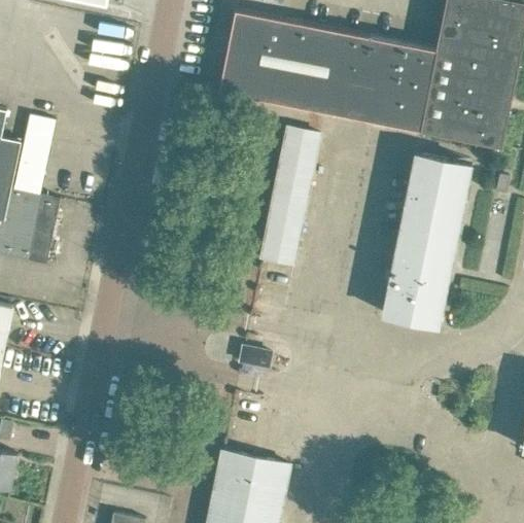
[(499,148),(523,27),(523,3),(508,0),(445,0),(435,50),(234,10),(217,92),(499,148)]
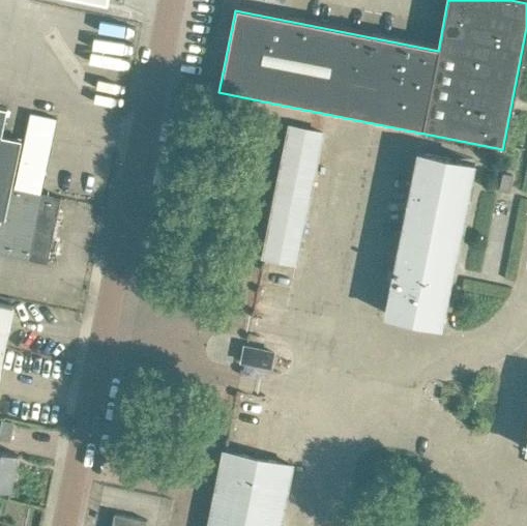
[(11,179),(19,143),(0,139),(0,134),(4,112),(0,111),(0,218),(3,220),(9,191),(39,197),(55,122),(30,117),(17,180),(11,179)]
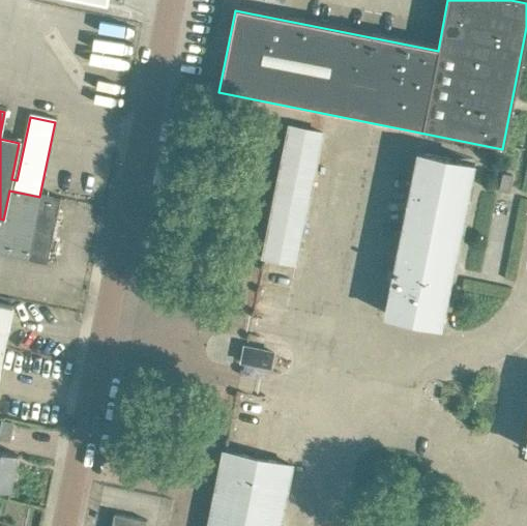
[(293,267),(320,136),(287,129),(261,260),(293,267)]
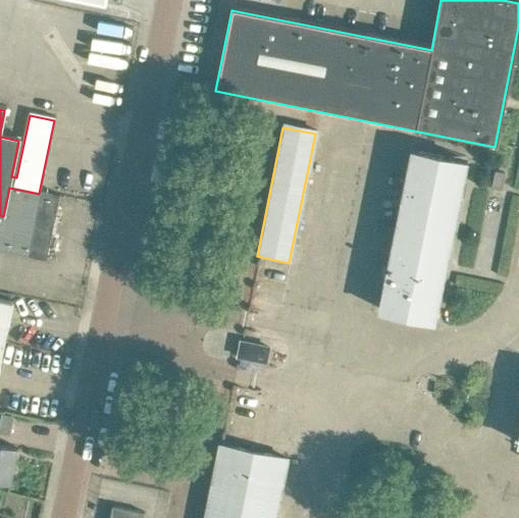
[(464,164),(411,153),(378,313),(432,324),(464,164)]
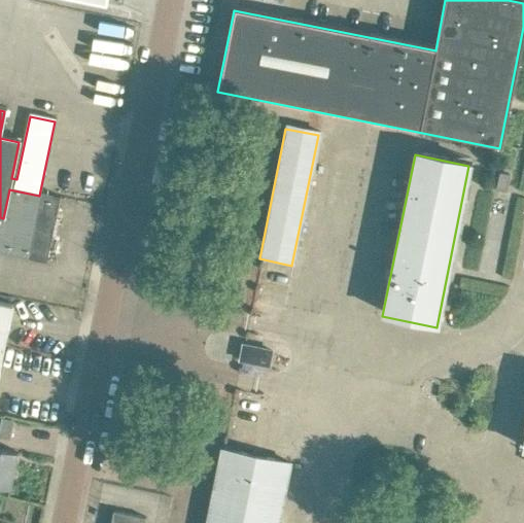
[(508,178),(497,176),(493,193),(503,195),(508,178)]
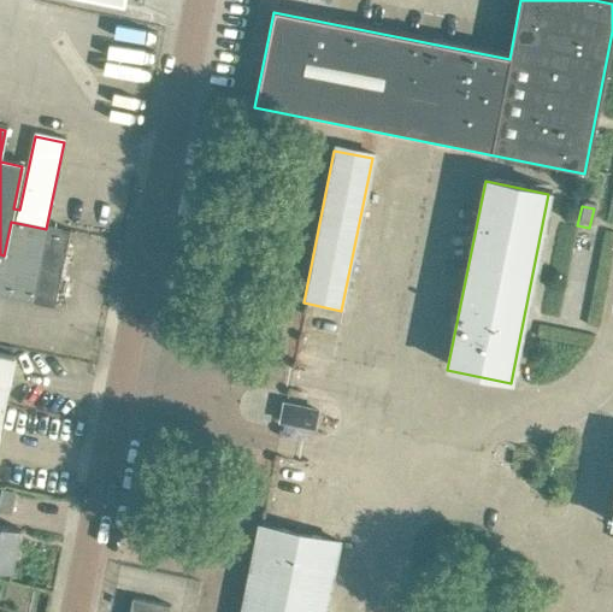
[(68,234),(46,229),(11,222),(4,256),(0,254),(0,300),(52,311),(68,234)]
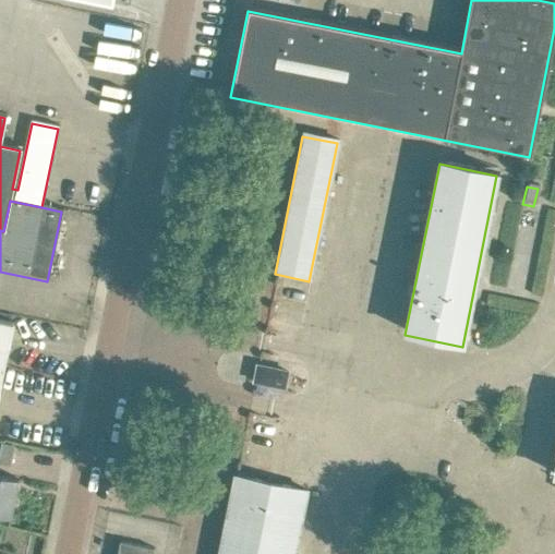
[(0,383),(12,325),(0,323),(0,383)]
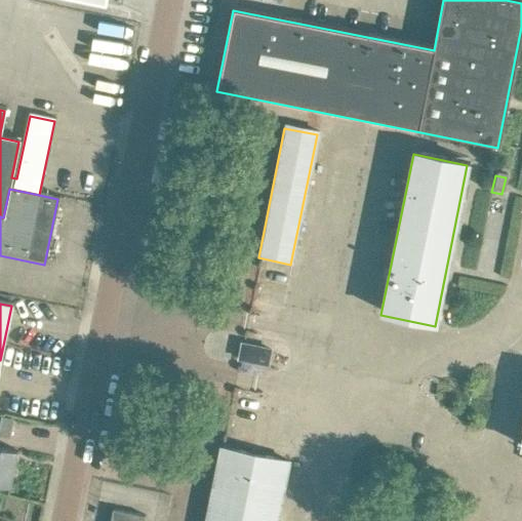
[(266,366),(268,352),(240,347),(237,361),(266,366)]
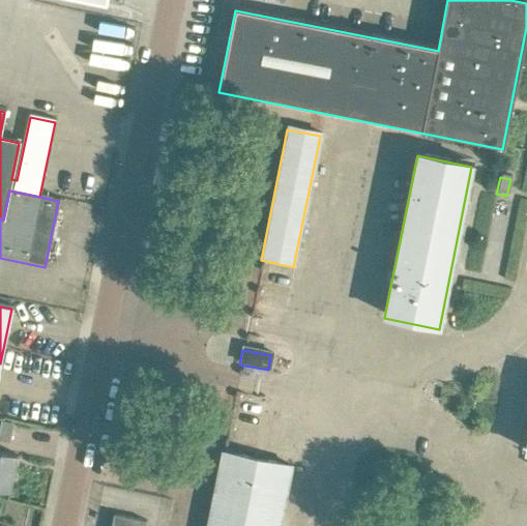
[(0,493),(8,494),(16,458),(0,455),(0,493)]
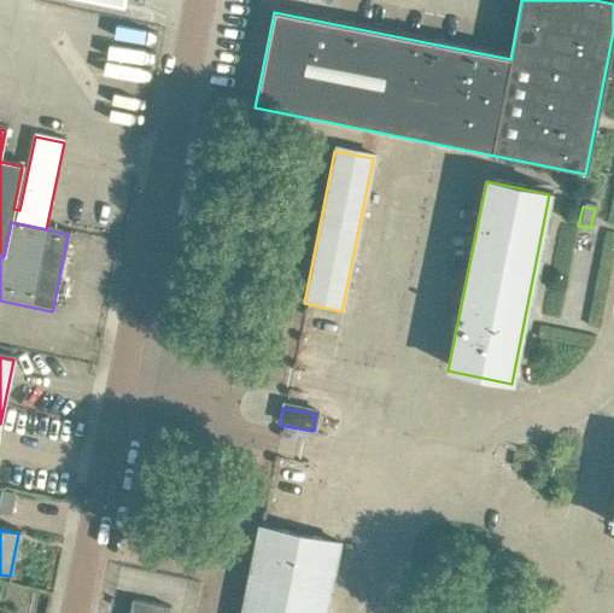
[(323,612),(338,547),(258,530),(241,612),(323,612)]
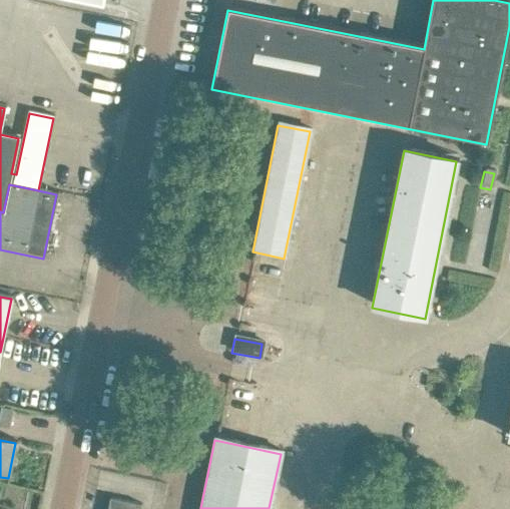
[(138,508),(139,506),(108,500),(106,508),(138,508)]
